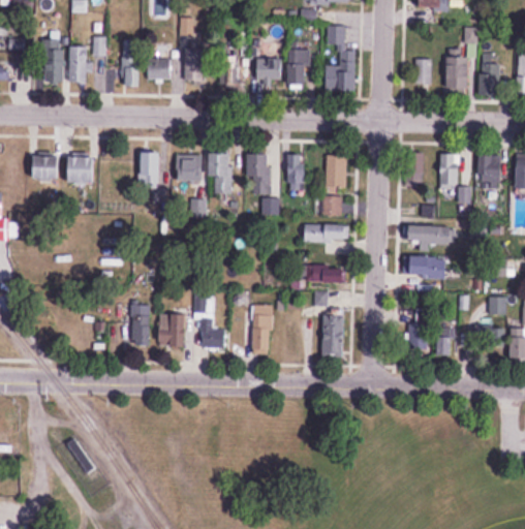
[(29,1),(10,1),(10,13),(29,13),(29,1)]
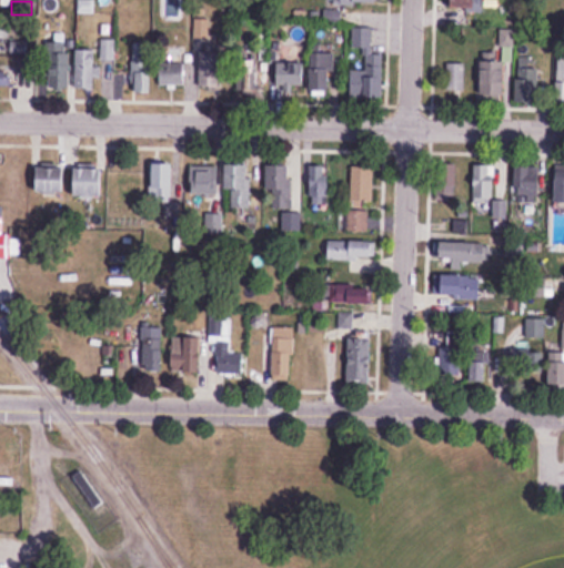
[(4,52),(21,54),(22,42),(6,41),(4,52)]
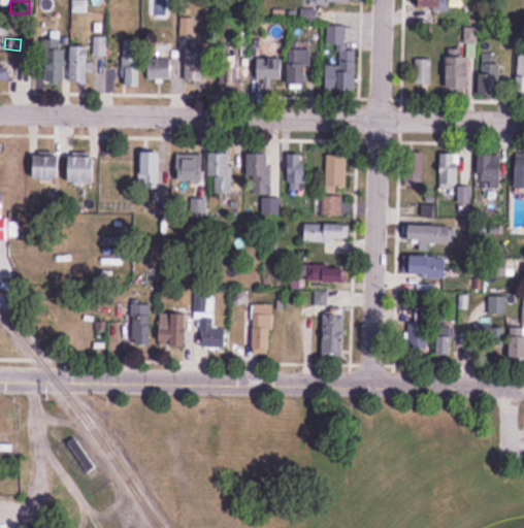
[(130,39),(119,39),(119,87),(136,87),(136,48),(130,48),(130,39)]
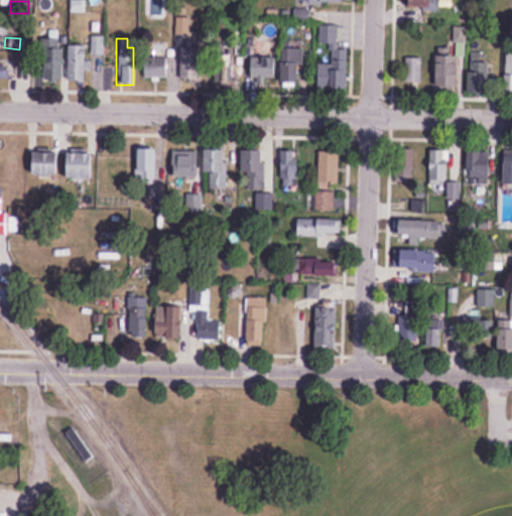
[(65,44),(65,81),(84,81),(84,44),(65,44)]
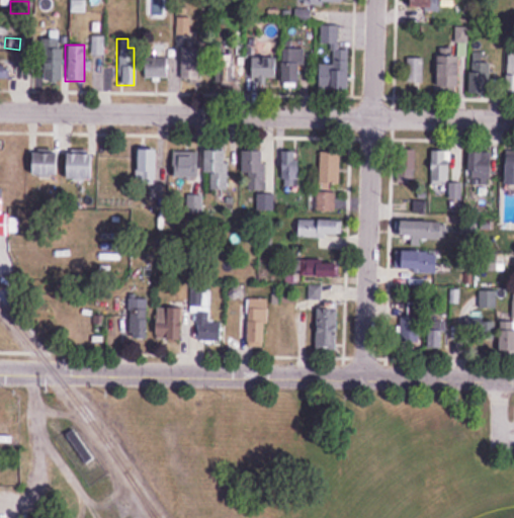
[(44,65),(29,65),(29,81),(59,81),(59,48),(44,48),(44,65)]
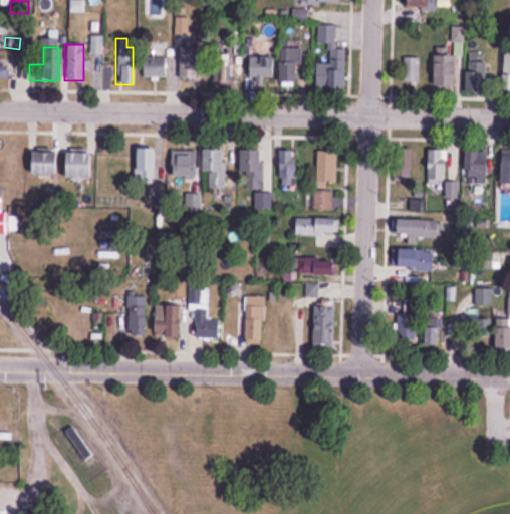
[(199,80),(199,47),(177,47),(177,80),(199,80)]
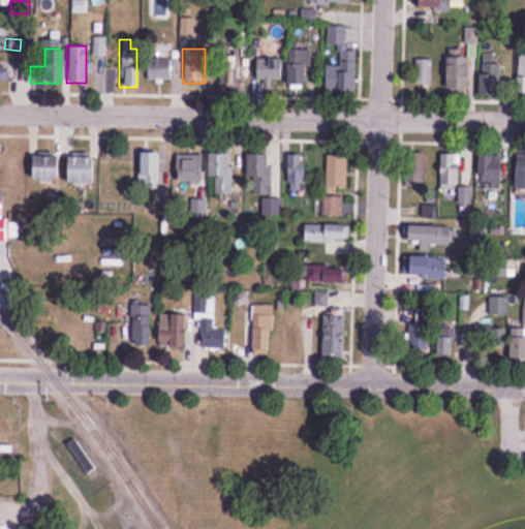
[(336,65),(326,66),(326,90),(337,90),(337,93),(349,92),(349,50),(336,50),(336,65)]
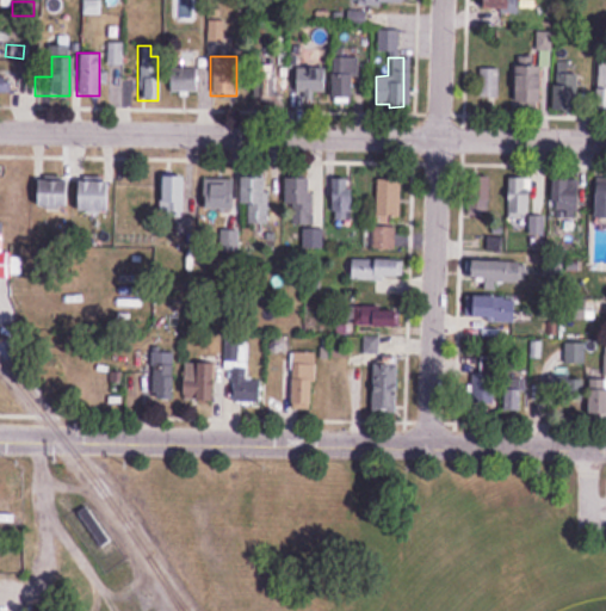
[(354,60),(332,60),(332,68),(308,68),(308,98),(354,98),(354,60)]
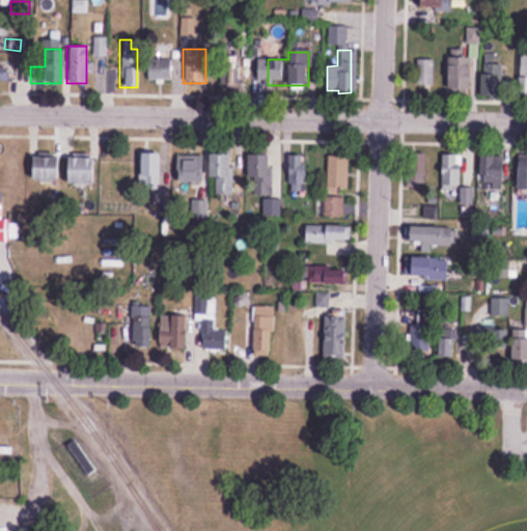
[(479,53),(479,96),(498,96),(498,53),(479,53)]
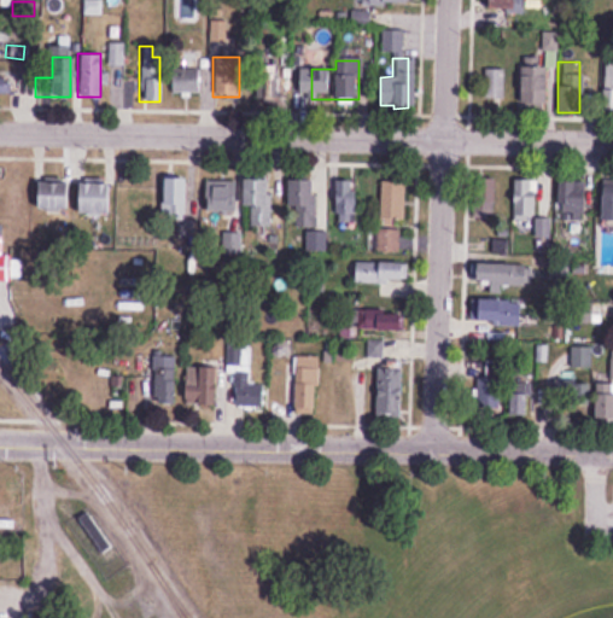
[(518,65),(518,104),(546,104),(546,65),(518,65)]
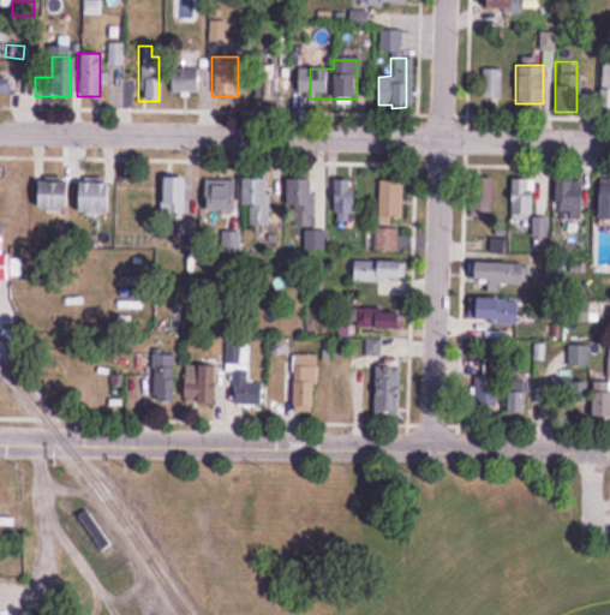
[(201,93),(201,67),(168,67),(168,93),(201,93)]
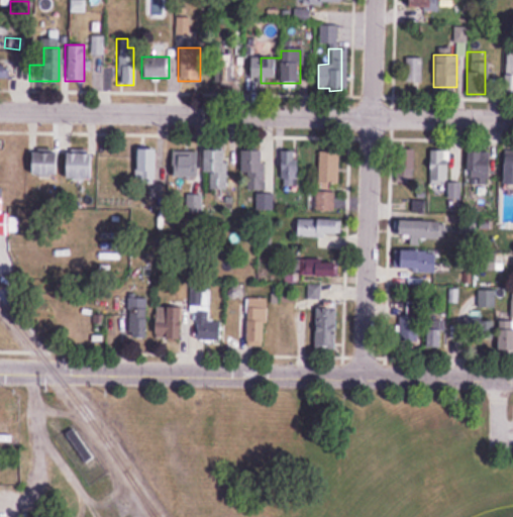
[(402,82),(419,82),(419,57),(402,57),(402,82)]
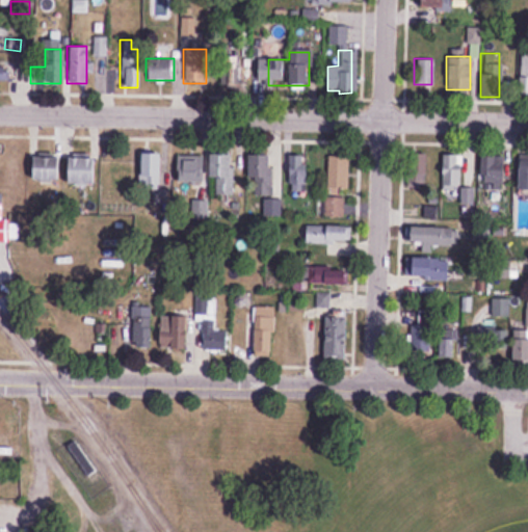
[(0,83),(9,84),(9,61),(0,61),(0,83)]
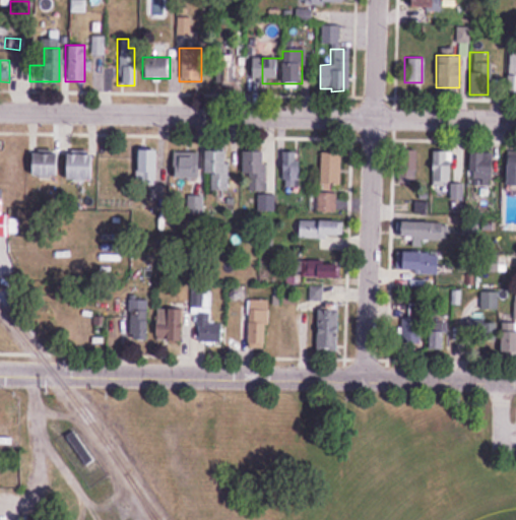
[(156,150),(136,150),(136,181),(156,181),(156,150)]
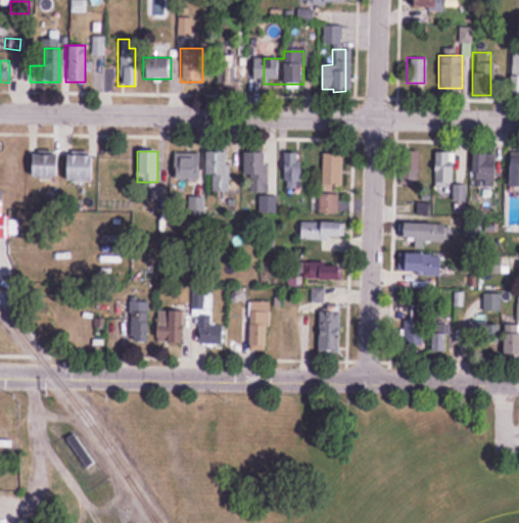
[(228,193),(228,151),(207,151),(207,193),(228,193)]
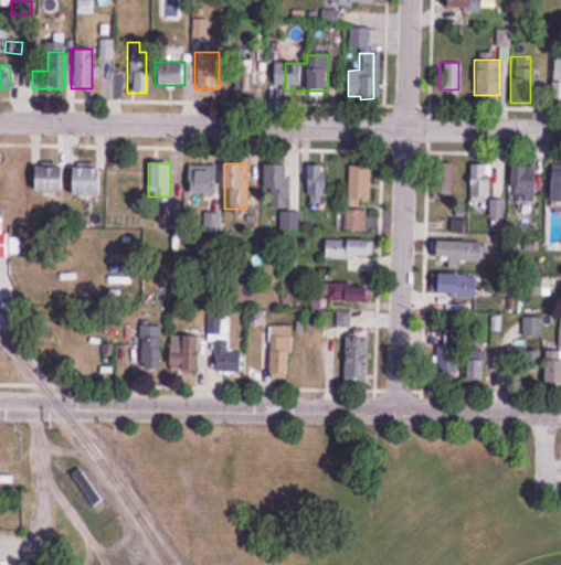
[(33,192),(63,192),(63,164),(33,164),(33,192)]
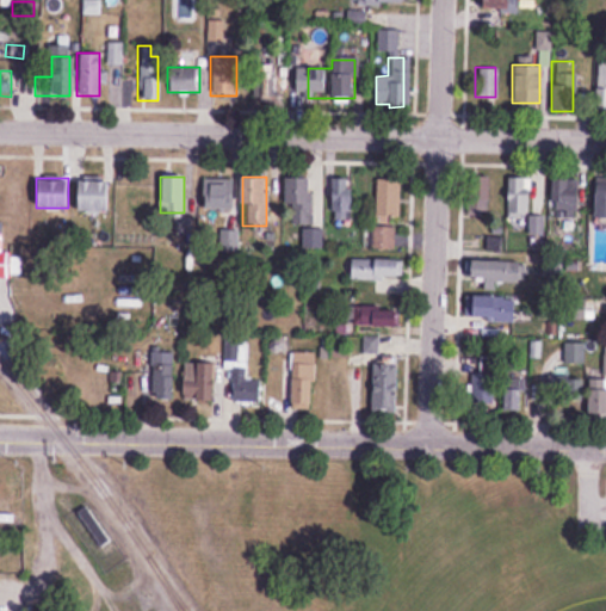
[(76,178),(76,211),(109,211),(109,178),(76,178)]
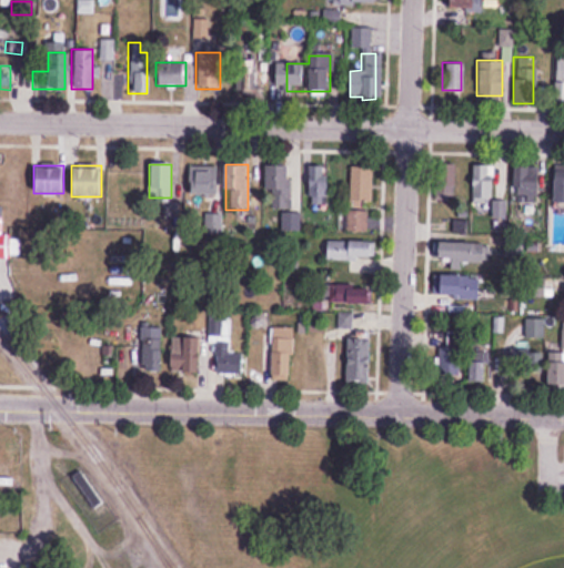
[(267,165),(267,210),(289,210),(289,165),(267,165)]
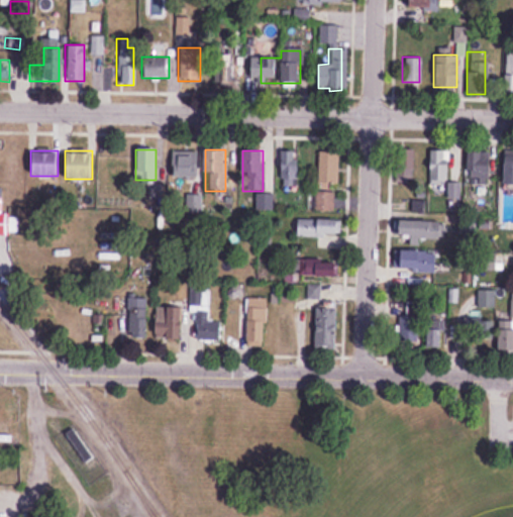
[(297,181),(297,150),(278,150),(278,181),(297,181)]
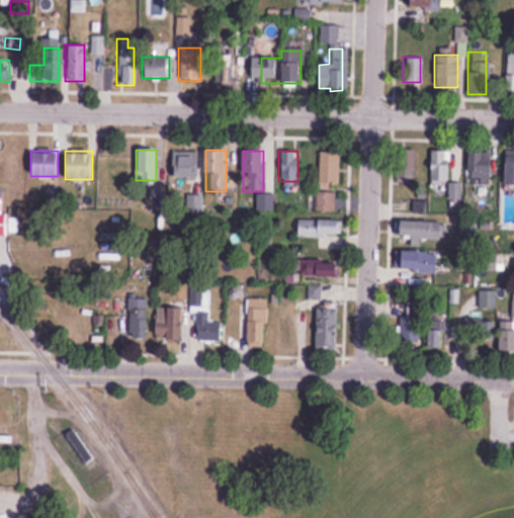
[(426,151),(426,184),(448,184),(448,151),(426,151)]
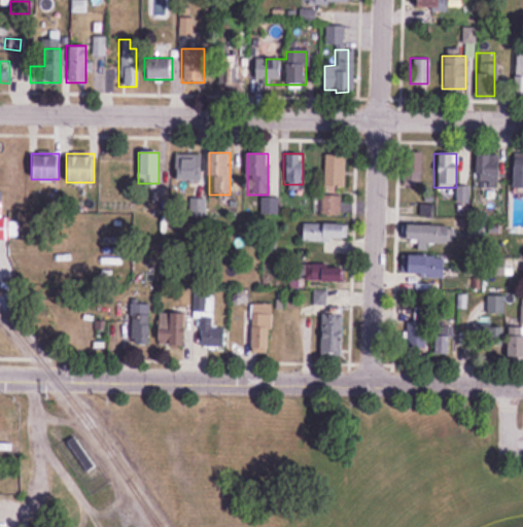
[(497,153),(472,153),(472,186),(497,186),(497,153)]
